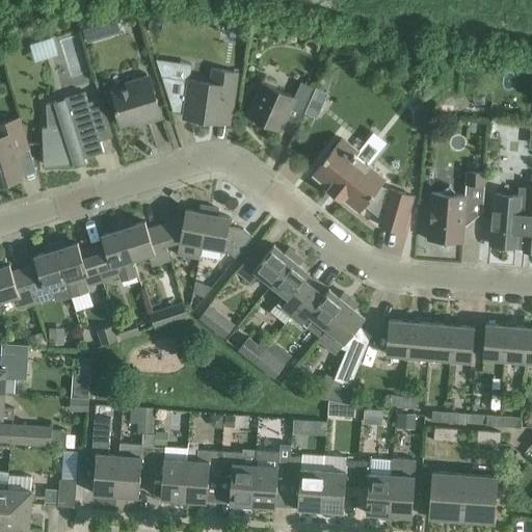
[(86,42),(102,36),(98,24),(82,29),(86,42)]
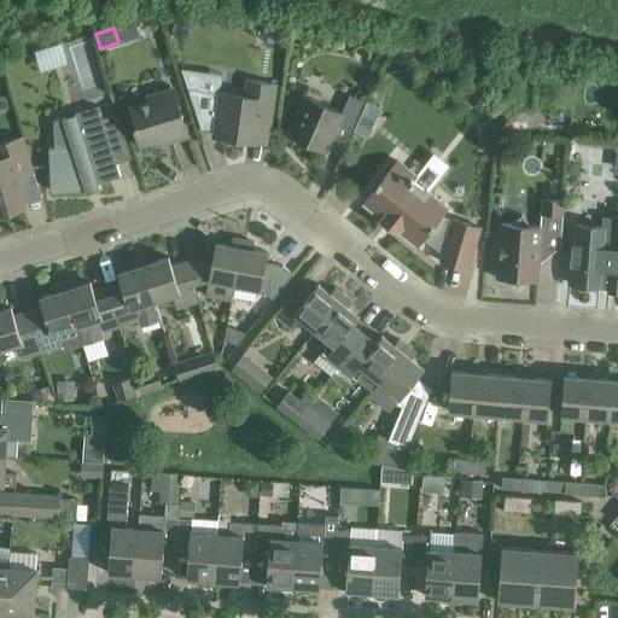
[(35,47),(41,68),(68,60),(62,40),(35,47)]
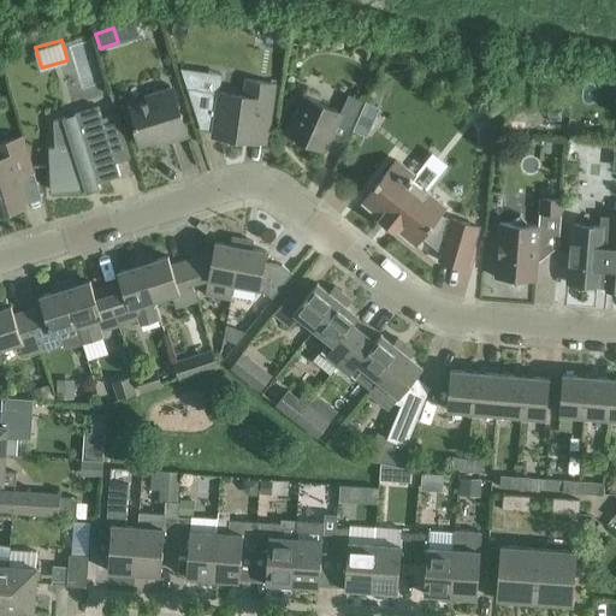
[(221,82),(221,69),(182,67),(182,81),(221,82)]
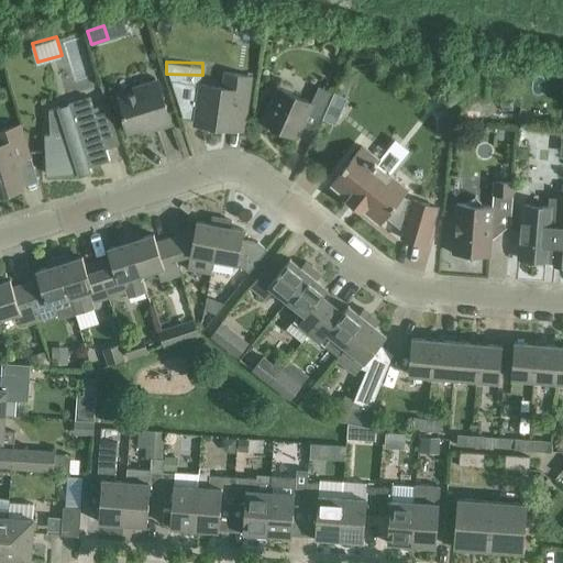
[(252,76),(224,73),(223,88),(201,85),(196,123),(230,128),(233,103),(249,106),(252,76)]
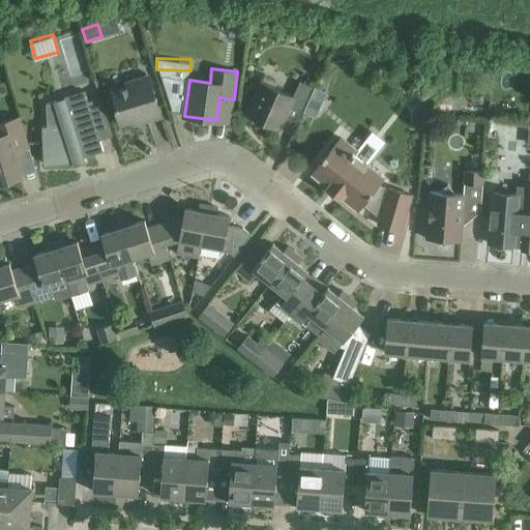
[(116,107),(121,123),(136,119),(137,123),(162,115),(148,78),(126,85),(127,88),(113,92),(118,106),(116,107)]
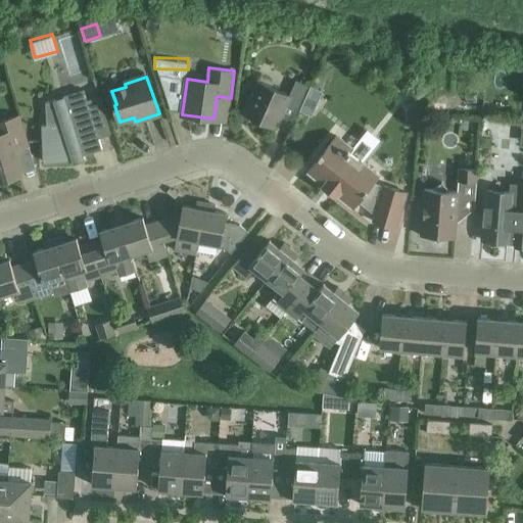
[(289,95),(258,82),(251,96),(249,95),(242,112),(277,129),(287,103),(298,108),(308,86),(296,80),(289,95)]
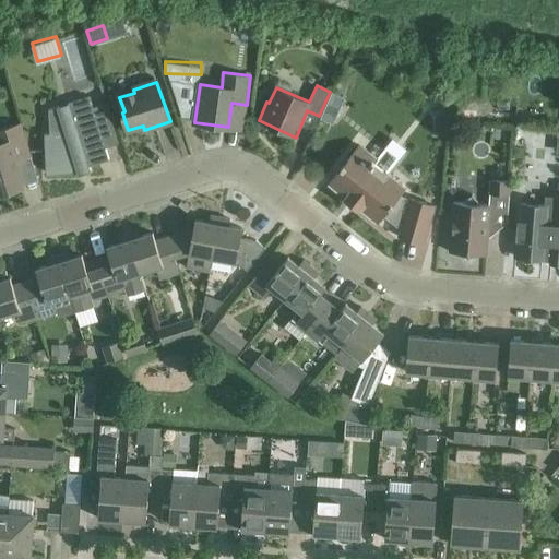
[(333,123),(344,99),(332,94),(321,118),(333,123)]
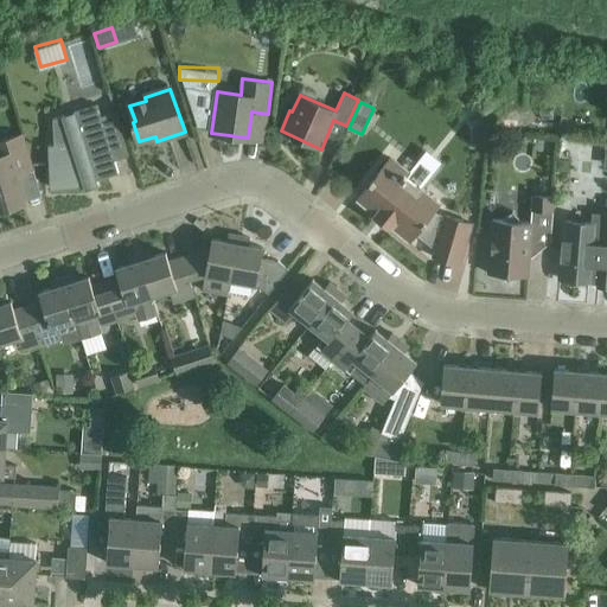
[(97,106),(53,120),(55,147),(50,147),(51,187),(53,187),(53,185),(84,184),(85,186),(87,186),(85,183),(95,180),(97,186),(98,185),(96,179),(119,172),(106,132),(121,127),(116,113),(101,117),(97,106)]
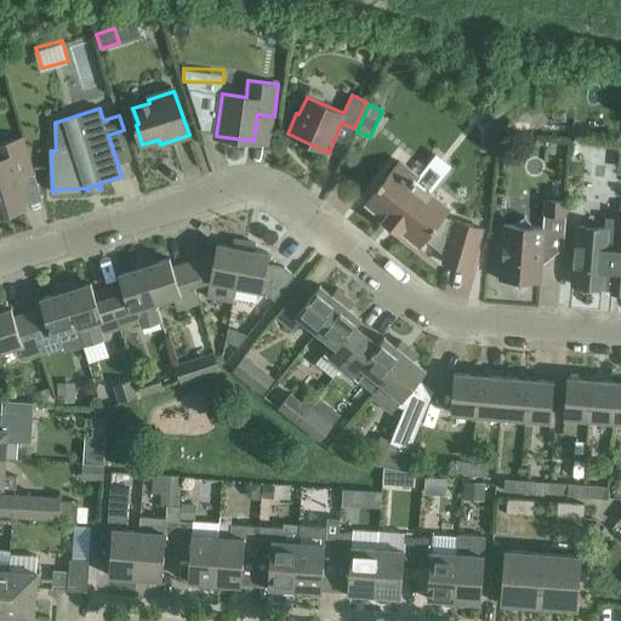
[(0,214),(26,206),(17,180),(35,174),(23,136),(0,143),(0,214)]
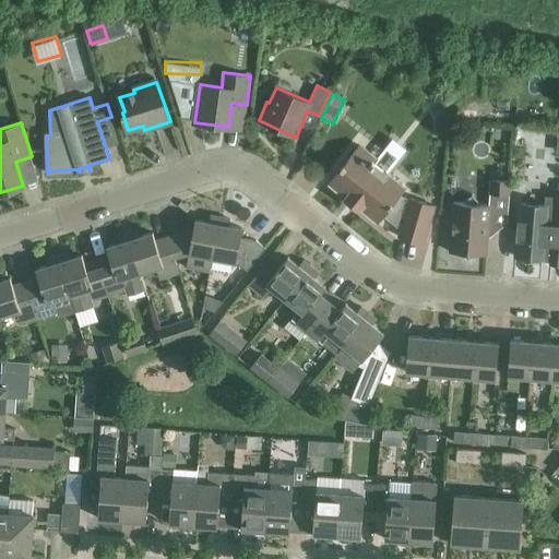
[(376,158),(359,144),(347,159),(346,157),(336,169),(339,171),(329,182),(345,197),(344,198),(359,210),(361,209),(378,222),(383,214),(401,228),(399,236),(424,244),(435,205),(407,198),(405,206),(394,199),(404,186),(387,171),(385,173),(372,163),(376,158)]
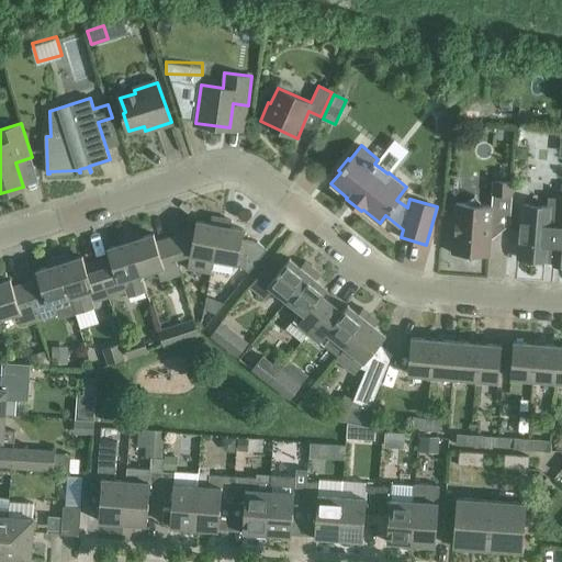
[(512,195),(513,181),(494,180),(493,194),(512,195)]
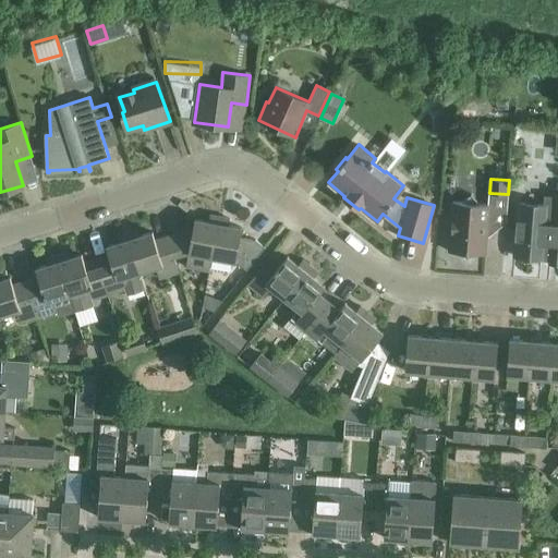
[(544,203),(519,201),(514,255),(542,258),(542,254),(550,255),(549,263),(557,263),(557,192),(554,192),(554,195),(544,194),(544,203)]
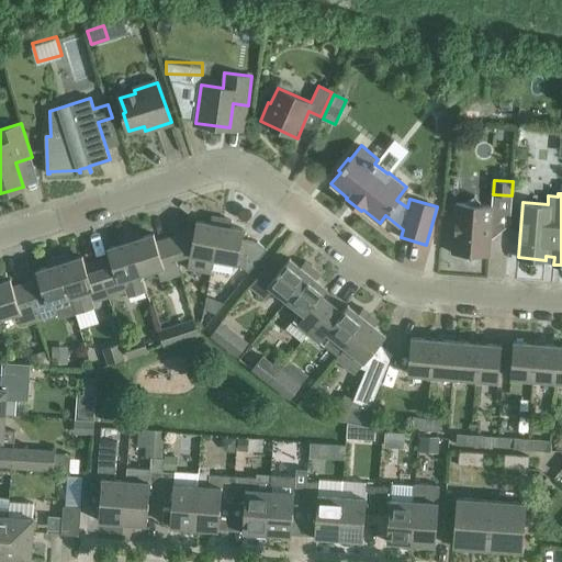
[(493,205),(457,202),(452,253),(464,254),(470,260),(478,255),(489,256),(491,235),(496,229),(492,225),(493,205)]
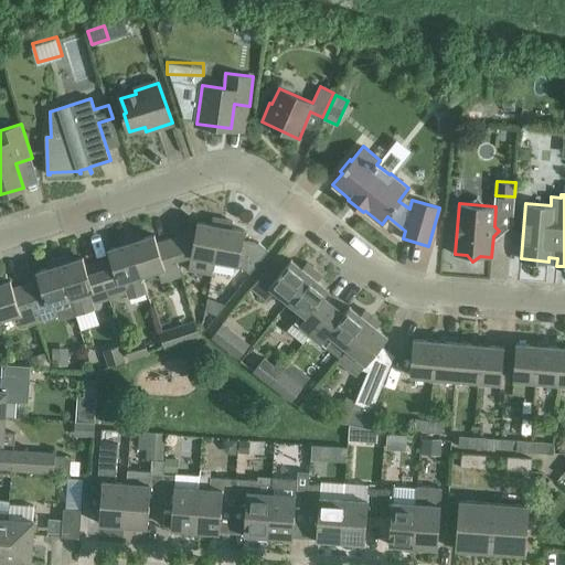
[(189,269),(212,274),(222,219),(213,217),(212,224),(198,222),(195,231),(170,238),(177,260),(191,256),(189,269)]
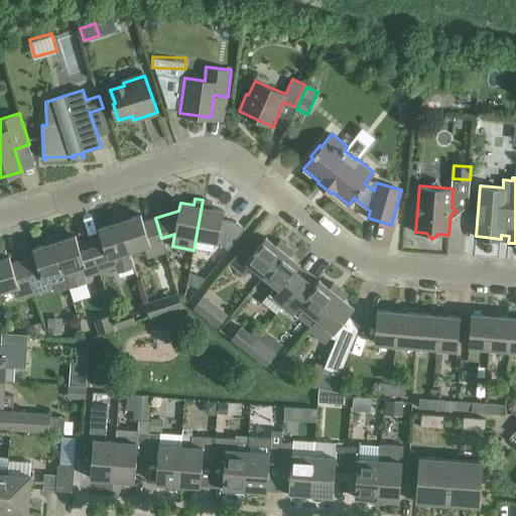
[(213,202),(203,200),(194,250),(197,238),(219,242),(219,241),(229,250),(246,228),(237,221),(223,219),(224,211),(212,208),(213,202)]
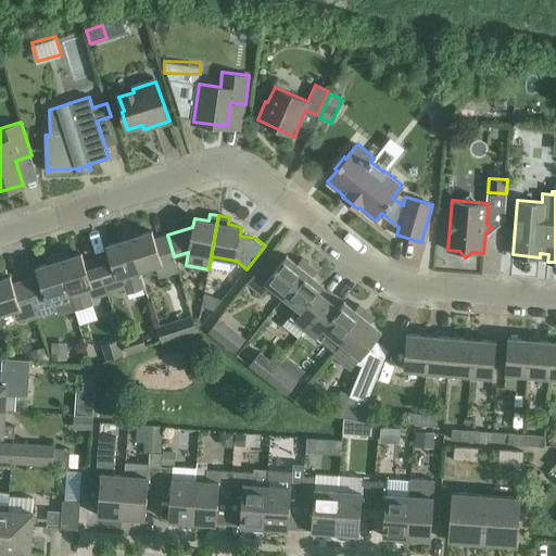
[(178,270),(174,256),(167,235),(154,239),(152,231),(138,236),(137,228),(126,231),(139,270),(154,265),(158,276),(178,270)]
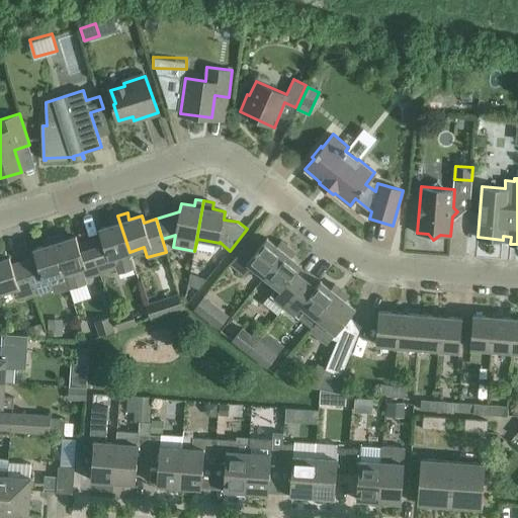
[(89,240),(99,272),(116,267),(118,273),(135,268),(130,252),(117,216),(109,219),(111,225),(99,229),(101,236),(89,240)]
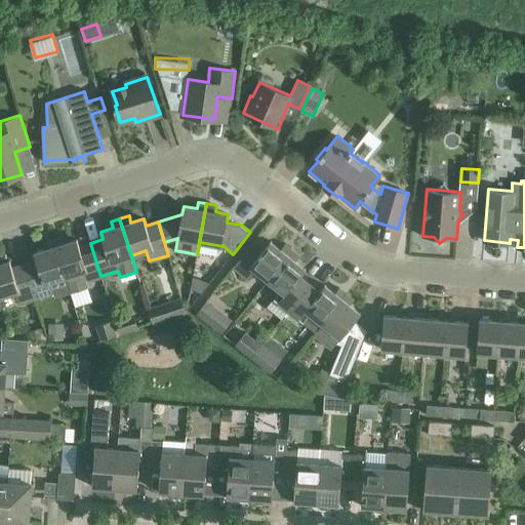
[(63,237),(53,240),(65,276),(70,292),(88,286),(87,280),(101,276),(90,243),(80,246),(77,239),(65,243),(63,237)]
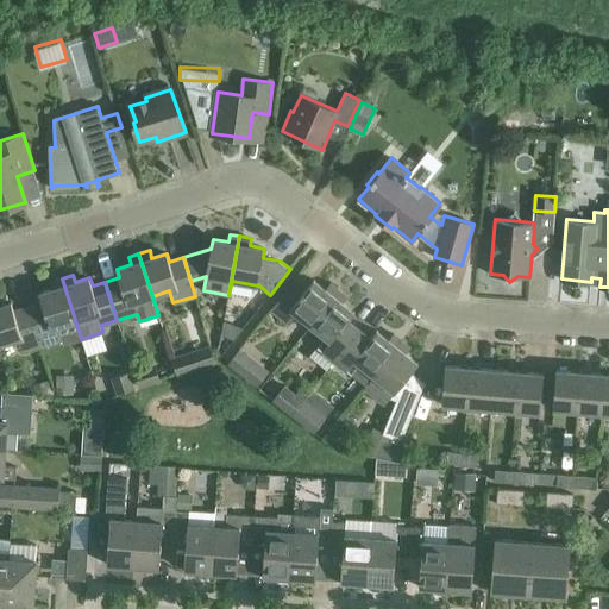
[(39,293),(42,302),(27,307),(32,322),(41,345),(62,339),(57,326),(75,320),(62,278),(52,281),(55,288),(39,293)]
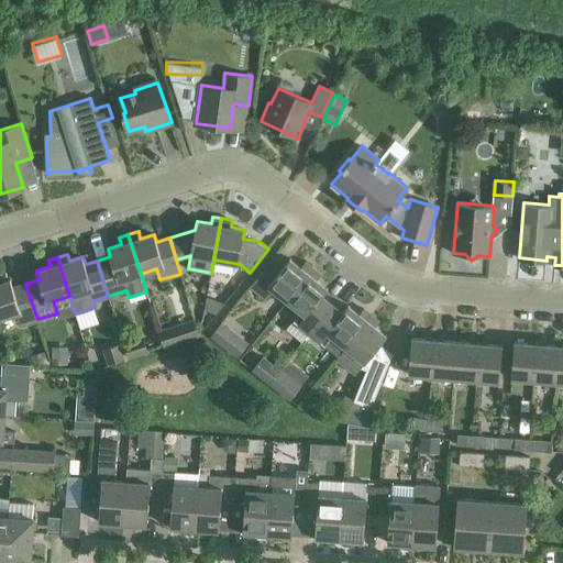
[(285,299),(311,266),(306,262),(301,267),(290,258),(275,277),(264,268),(249,286),(265,299),(273,289),(285,299)]
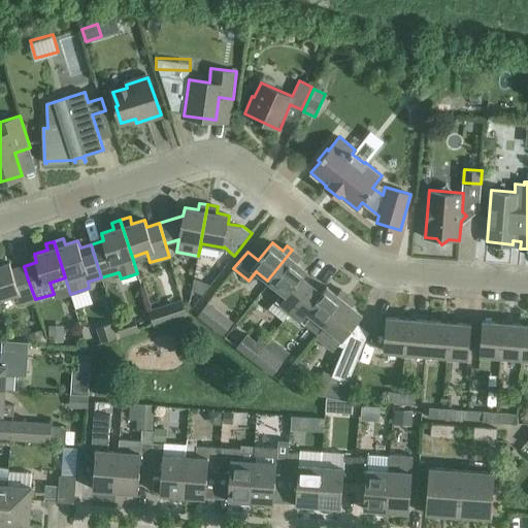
[(273,300),(290,312),(312,284),(303,276),(307,271),(297,262),(301,257),(292,250),(267,281),(281,291),(273,300)]
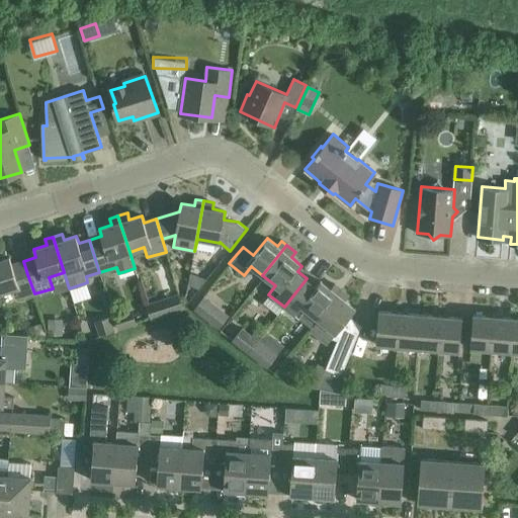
[(0,292),(15,288),(19,298),(34,293),(27,274),(23,261),(12,264),(10,257),(0,259),(0,292)]
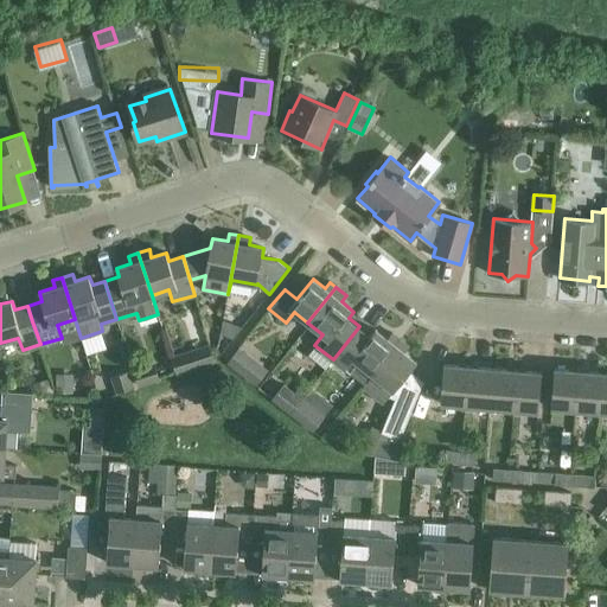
[(370,334),(359,326),(333,359),(364,384),(372,375),(371,374),(398,338),(393,332),(388,338),(376,328),(370,334)]
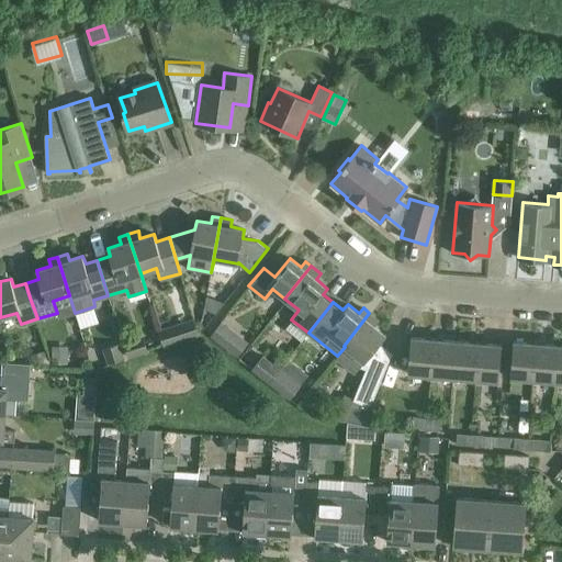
[(369,313),(344,346),(345,347),(337,356),(335,359),(355,374),(360,367),(364,369),(352,400),(361,403),(359,407),(350,406),(345,420),(360,424),(361,424),(393,352),(379,344),(385,335),(374,326),(379,321),(369,313)]
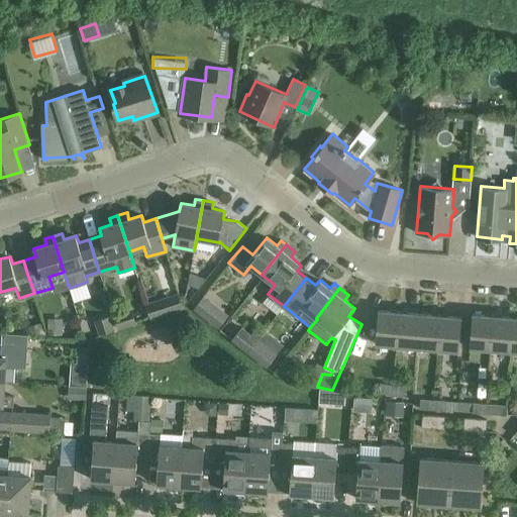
[(194,308),(204,316),(213,305),(202,297),(194,308)]
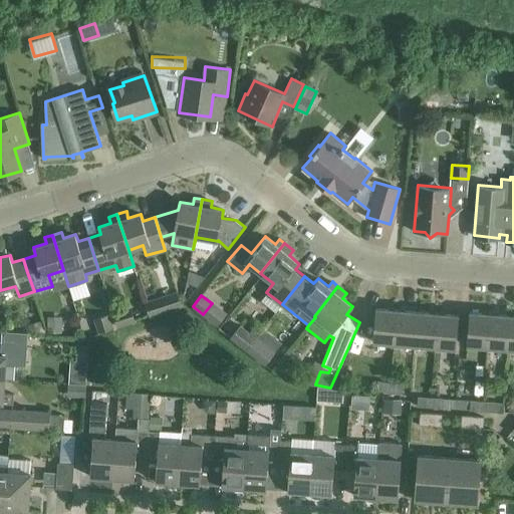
[(158,297),(145,301),(149,315),(163,310),(158,297)]
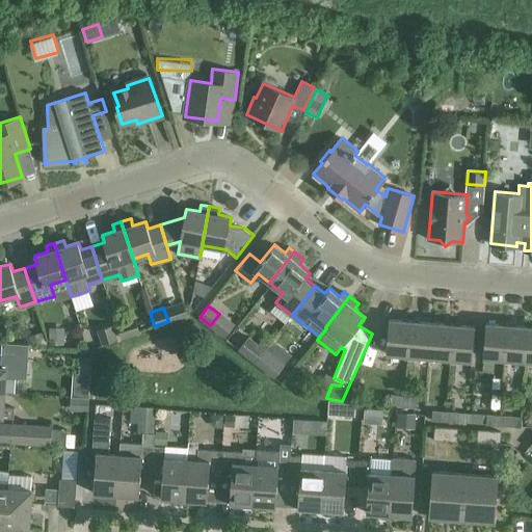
[(387,353),(407,355),(410,321),(389,319),(387,353)]
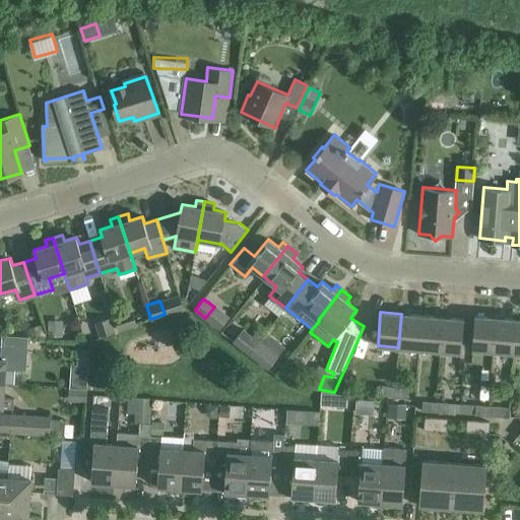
[(115,318),(118,331),(136,325),(132,313),(115,318)]
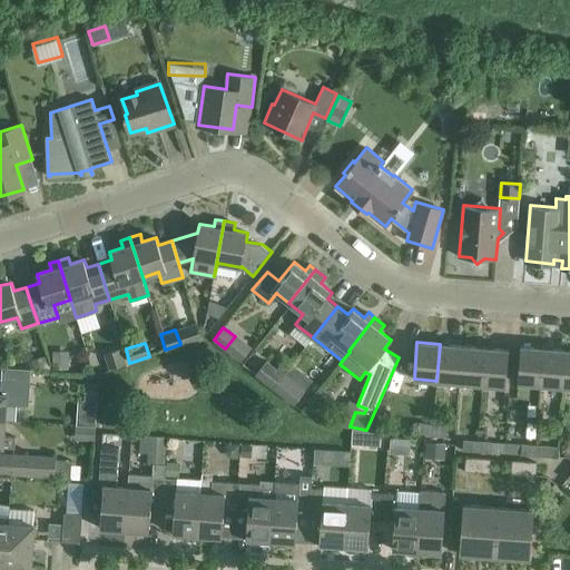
[(463,345),(440,344),(436,381),(460,382),(463,345)]
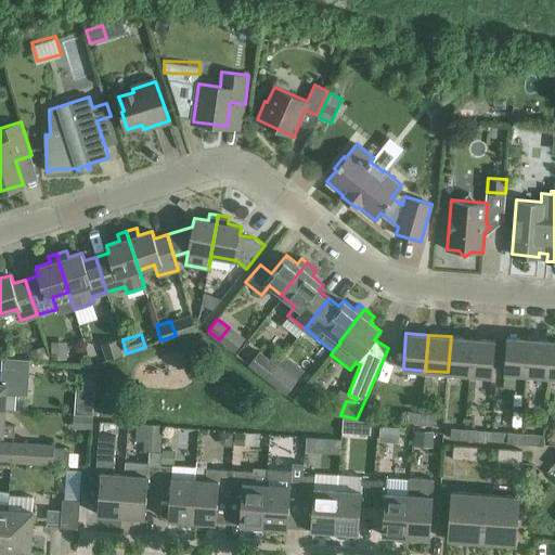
[(473,338),(451,336),(448,372),(469,374),(473,338)]
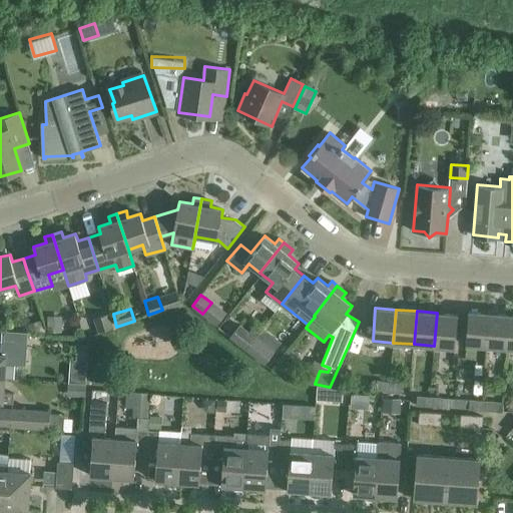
[(466,344),(486,346),(489,313),(468,312),(466,344)]
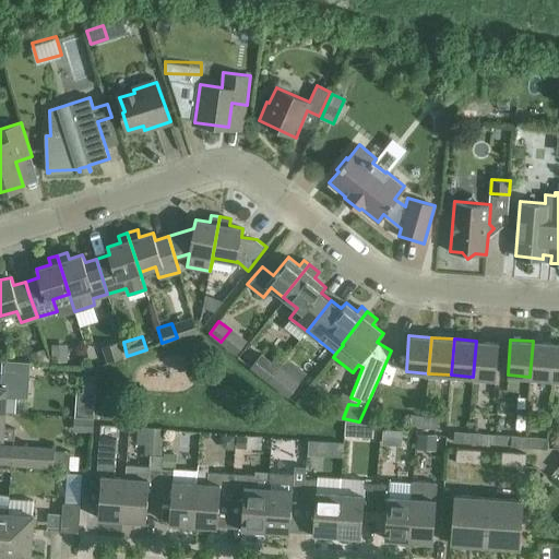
[(499,343),(476,341),(473,377),(496,379),(499,343)]
